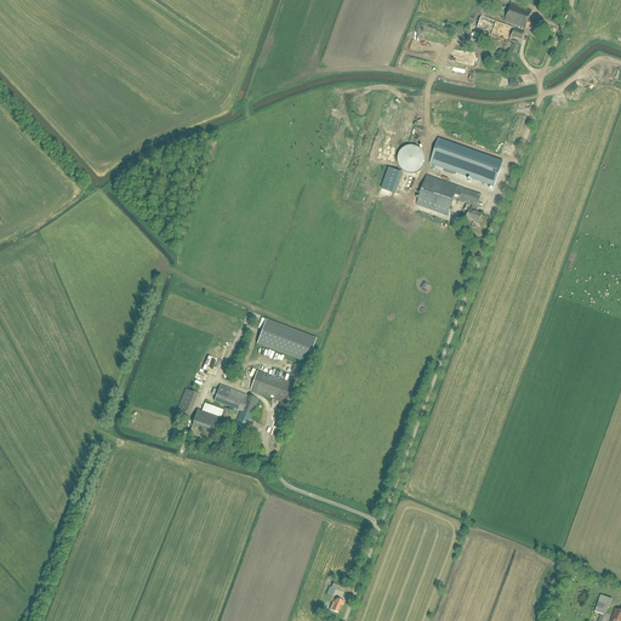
[(536,33),(540,24),(529,20),(531,12),(512,5),(505,22),(529,30),(529,29),(536,33)]
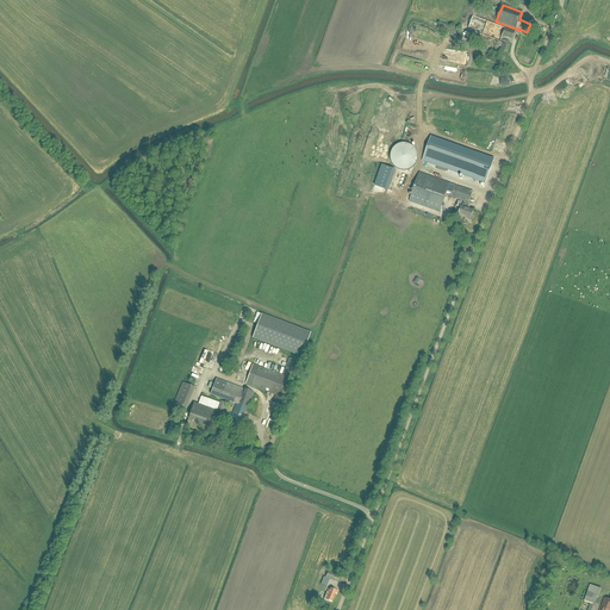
[(508,44),(508,42),(502,41),(503,36),(512,39),(515,32),(473,17),(468,31),(497,42),(493,53),(493,54),(492,54),(491,55),(489,54),(487,58),(496,61),(496,60),(502,61),(505,53),(508,53),(510,45),(508,44)]
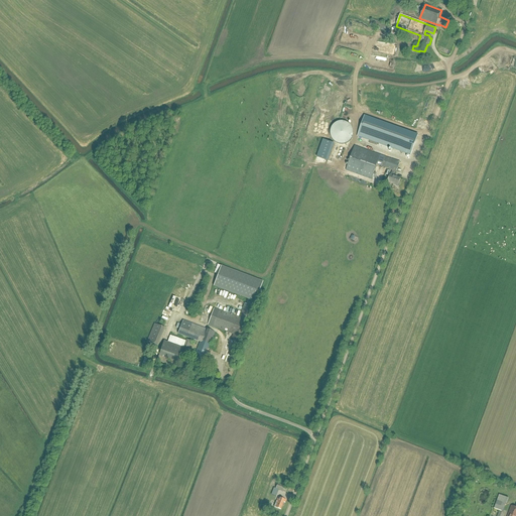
[(387,32),(389,26),(373,19),(370,25),(387,32)]
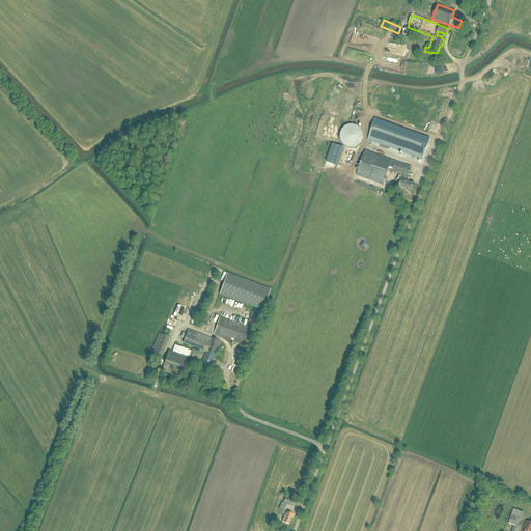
[(423,43),(425,35),(410,30),(408,37),(423,43)]
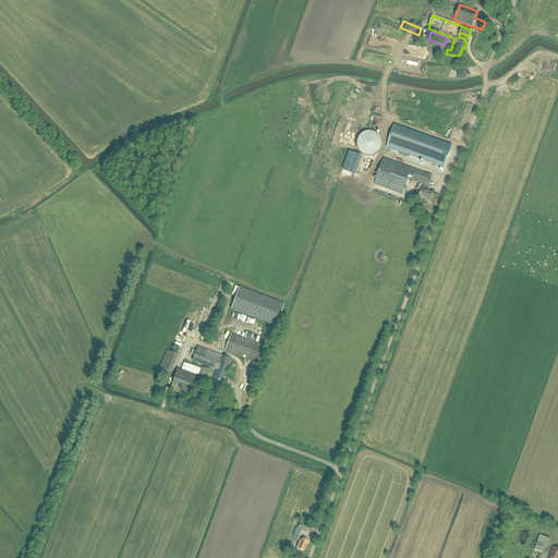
[(395,126),(387,147),(445,168),(452,146),(395,126)]
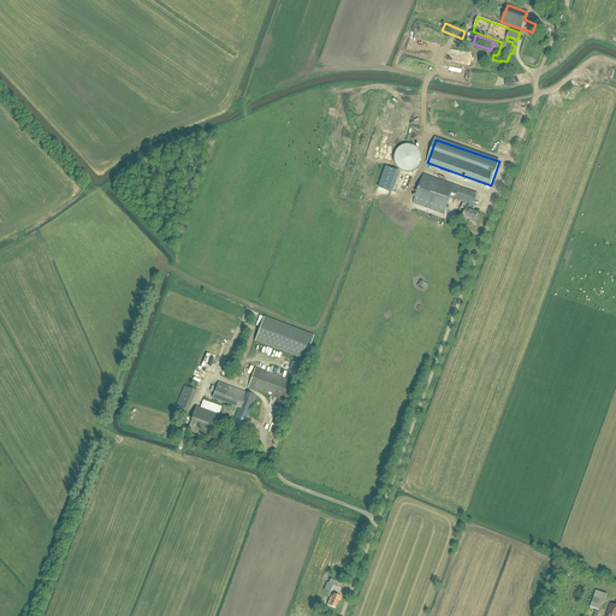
[(412,146),(409,146),(407,146),(404,146),(403,147),(401,148),(398,149),(397,150),(396,153),(395,155),(395,158),(395,160),(395,161),(396,164),(397,166),(398,169),(400,170),(402,171),(404,172),(407,172),(408,171),(410,171),(413,170),(414,169),(416,166),(418,164),(418,163),(419,160),(419,158),(419,155),(418,153),(416,150),(415,149),(414,148),(412,146)]
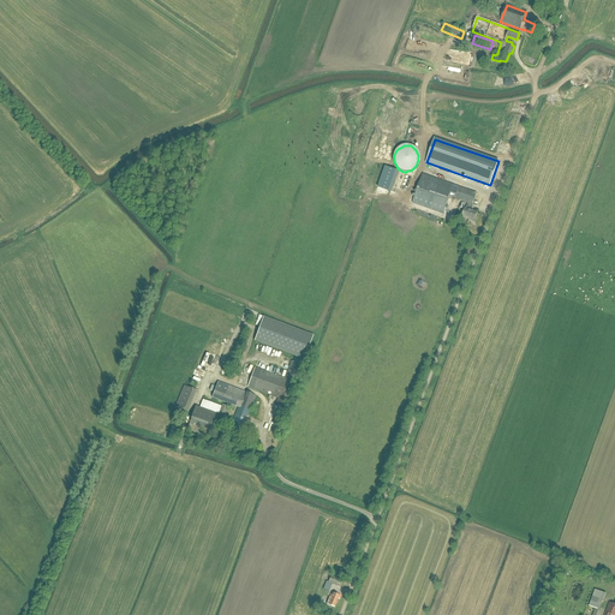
[(386,167),(378,187),(388,191),(396,171),(386,167)]
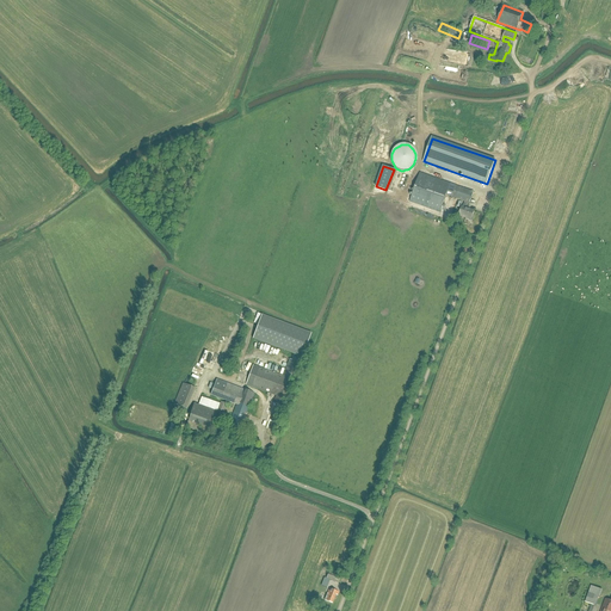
[(474,216),(473,216),(474,211),(468,209),(470,204),(477,207),(482,195),(470,191),(466,189),(457,186),(450,184),(420,173),(409,202),(440,213),(446,196),(464,202),(463,208),(462,207),(458,216),(468,218),(468,220),(473,221),(474,216)]
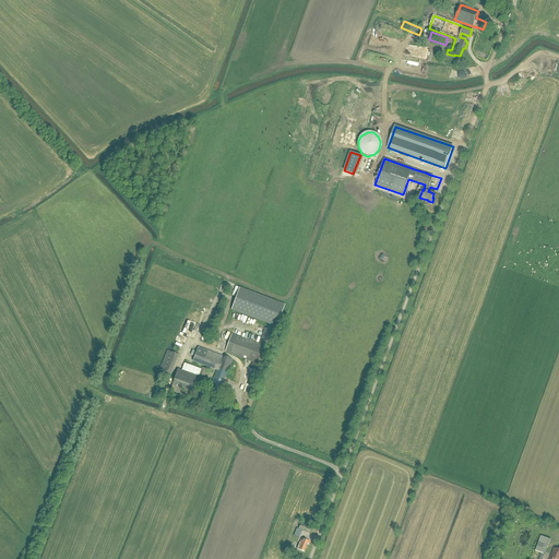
[(285,306),(239,288),(230,310),(276,328),(285,306)]
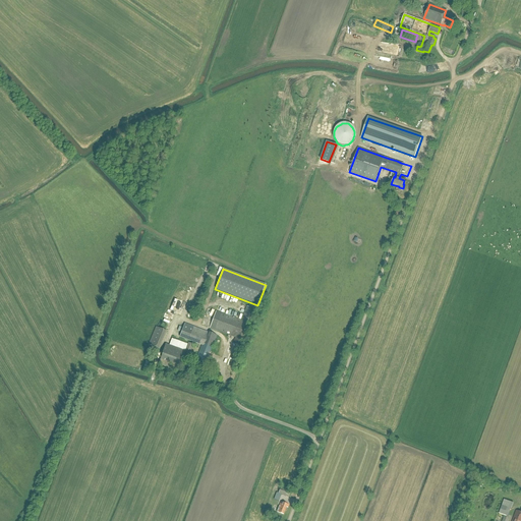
[(242,348),(256,310),(246,306),(241,321),(216,311),(210,329),(235,338),(232,344),(242,348)]
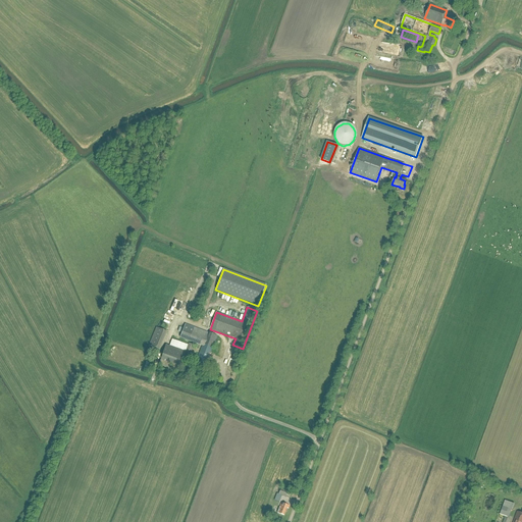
[(217,336),(194,328),(185,324),(179,337),(189,342),(202,346),(195,365),(202,368),(206,369),(209,363),(206,362),(207,360),(207,361),(209,357),(207,356),(208,353),(210,354),(212,347),(213,347),(217,336)]
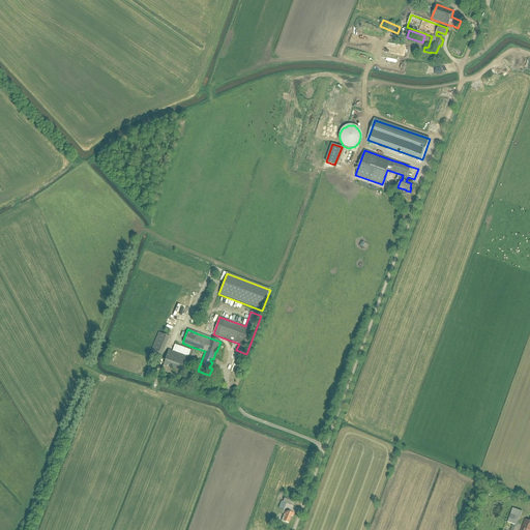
[(158,332),(151,350),(162,354),(169,336),(158,332)]
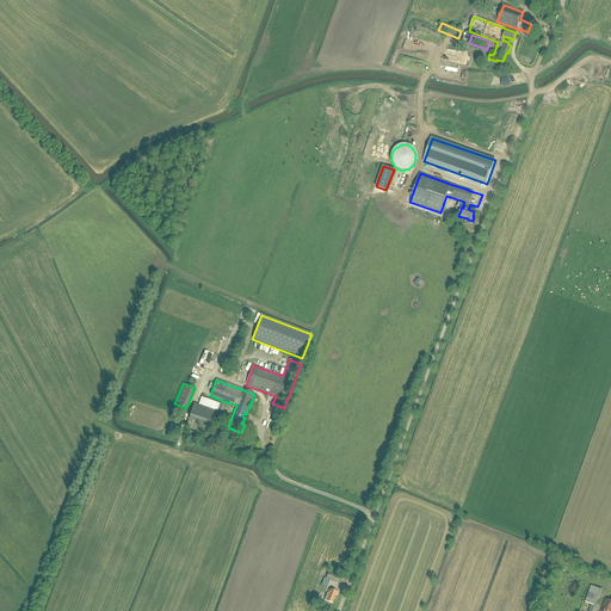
[(223,414),(227,405),(221,402),(217,413),(223,414)]
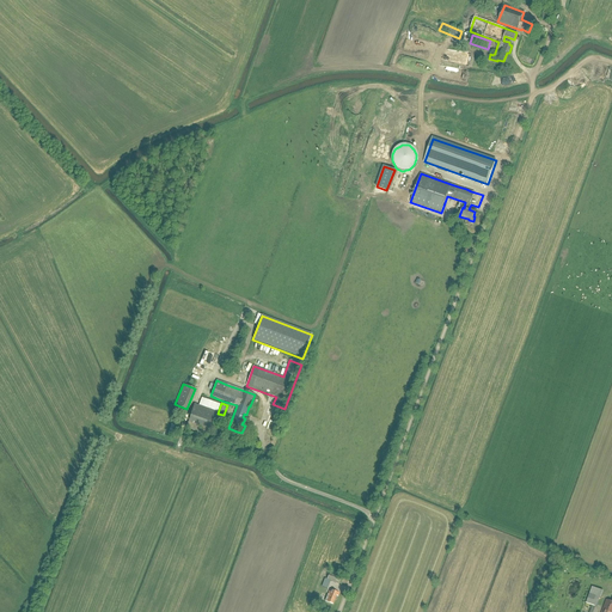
[(263,421),(268,422),(273,408),(268,405),(263,421)]
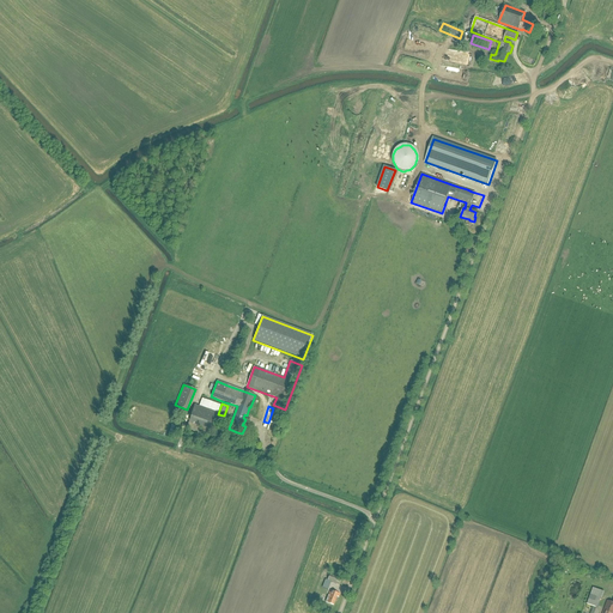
[(193,414),(189,423),(212,430),(214,422),(193,414)]
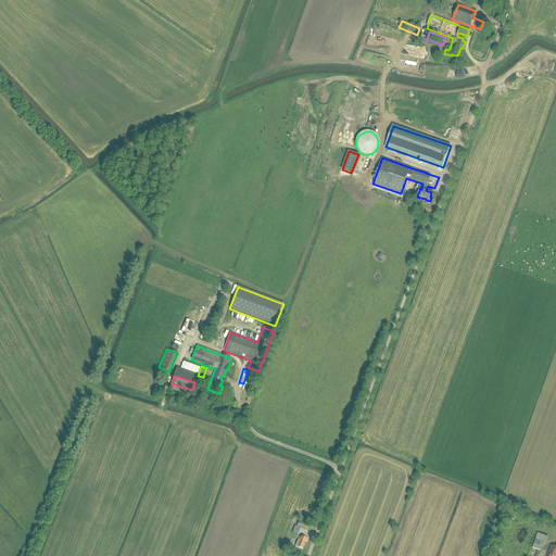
[(532,548),(533,550),(538,551),(535,555),(542,555),(543,553),(543,552),(548,538),(538,533),(532,548)]
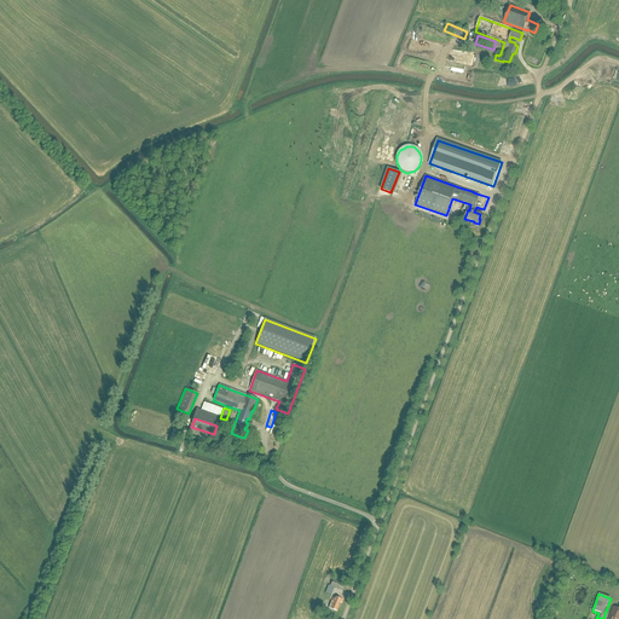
[(342,603),(343,600),(334,596),(329,608),(336,612),(340,603),(342,603)]
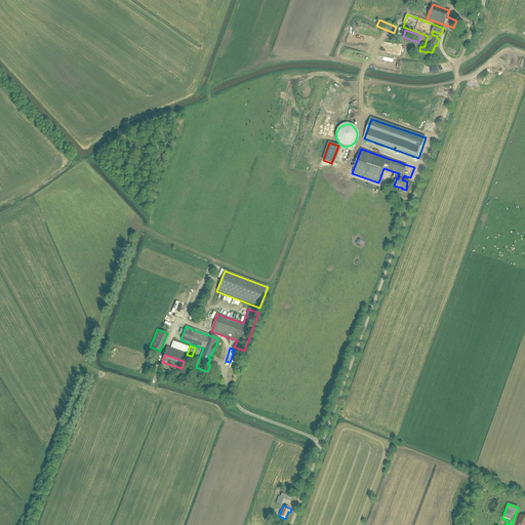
[(524,524),(524,515),(524,517),(520,515),(516,524),(524,524)]
